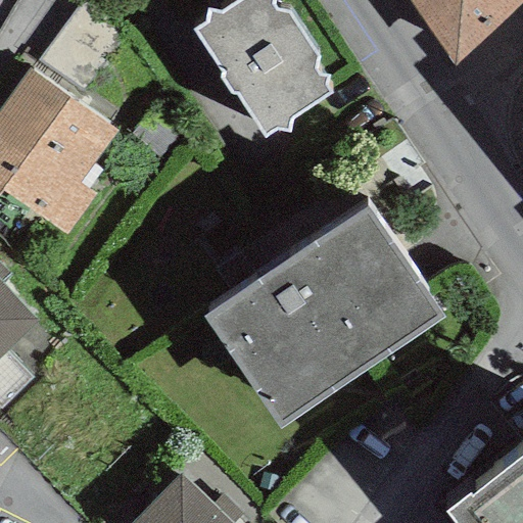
[(82,92),(130,27),(92,0),(81,0),(38,61),(82,92)]
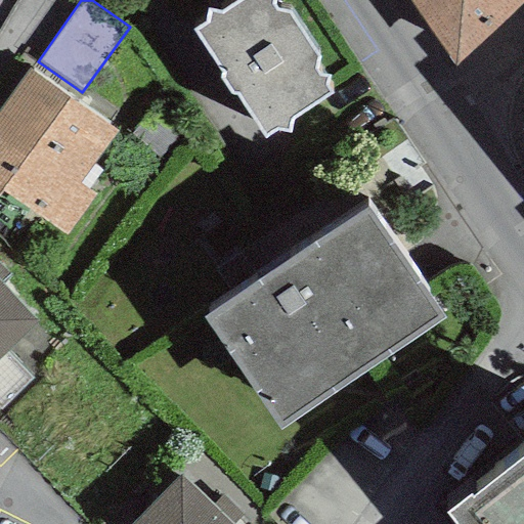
[(289,132),(291,119),(330,95),(324,85),(326,77),(318,76),(315,70),(317,59),(288,13),(275,9),(271,4),(271,0),(239,0),(220,13),(208,11),(205,25),(192,31),(221,73),(220,79),(229,94),(236,93),(263,137),(275,130),(289,132)]
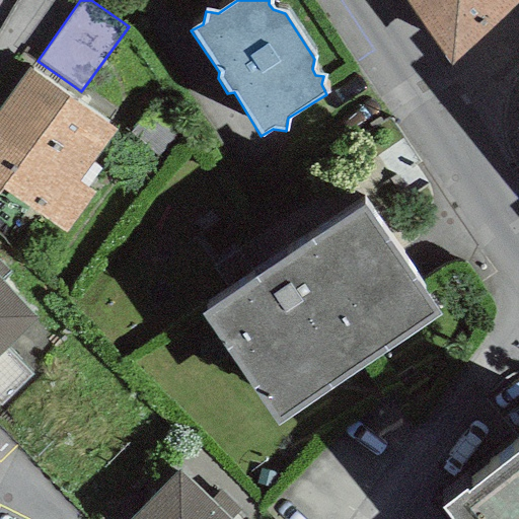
[(518,0),(404,0),(451,64),(518,0)]
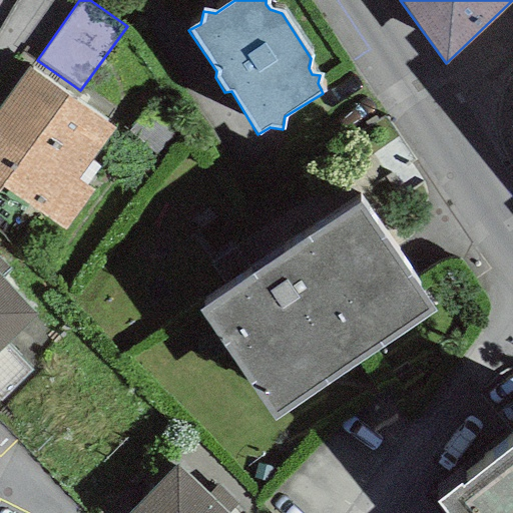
[(0,188),(2,186),(62,230),(91,190),(77,180),(114,128),(28,66),(0,104),(0,188)]
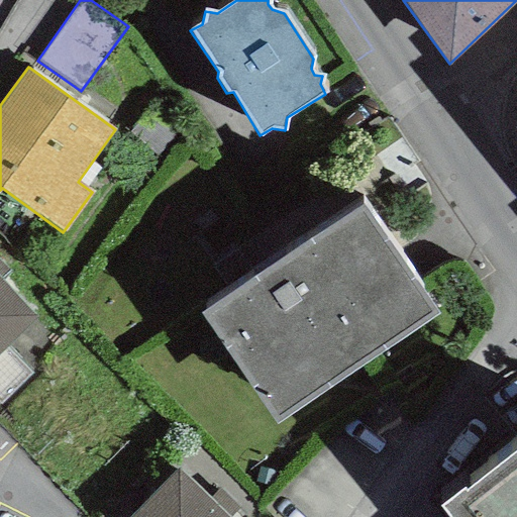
[(148,112),(129,132),(163,162),(181,141),(148,112)]
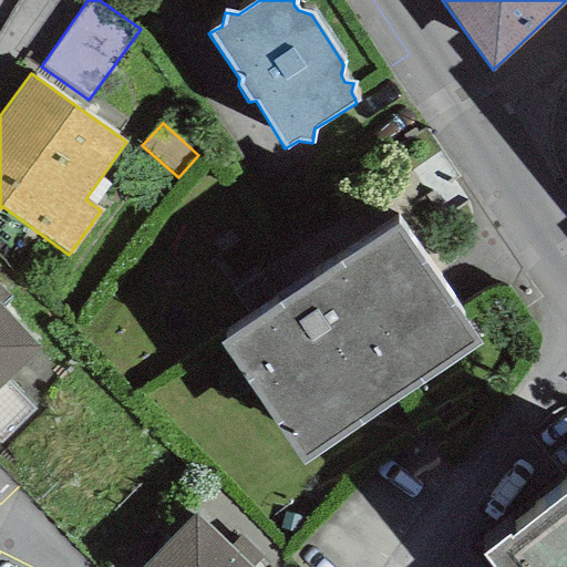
[(398,226),(220,343),(302,464),(483,342),(398,226)]
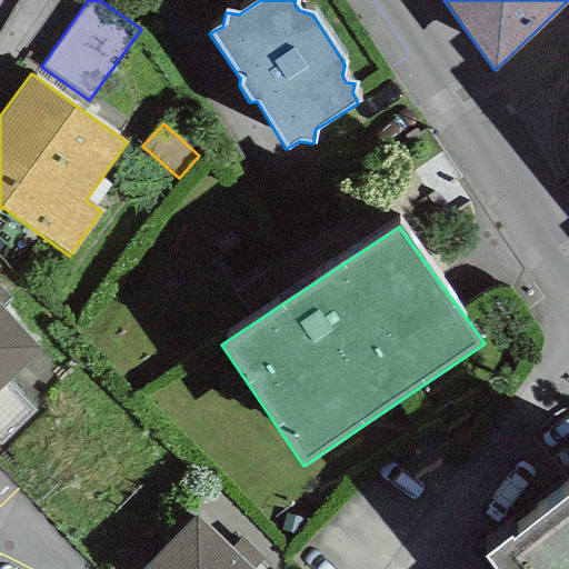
[(0,289),(0,387),(39,352),(0,308),(10,299),(0,289)]
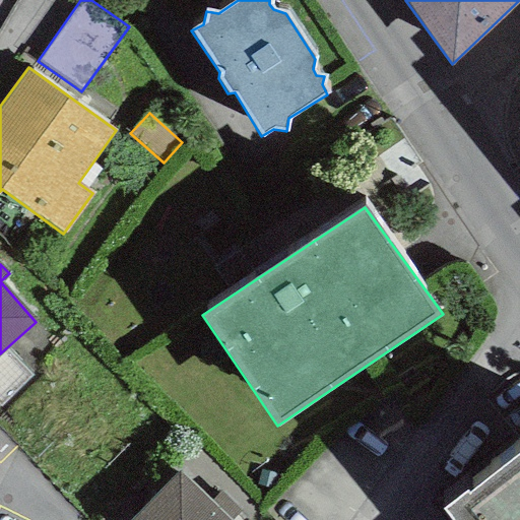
[(519,519),(519,454),(468,496),(465,493),(443,510),(450,519),(519,519)]
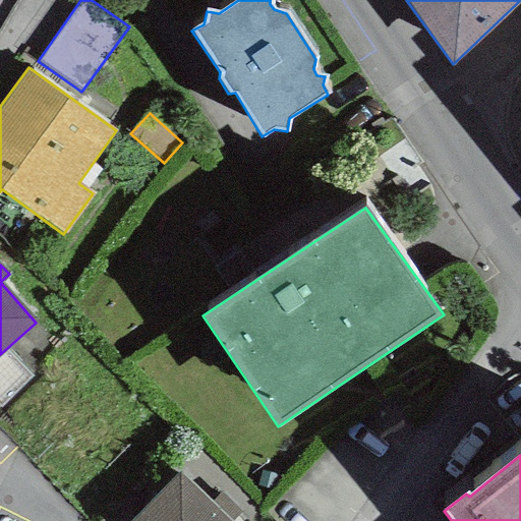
[(228,520),(211,503),(177,471),(128,520),(228,520)]
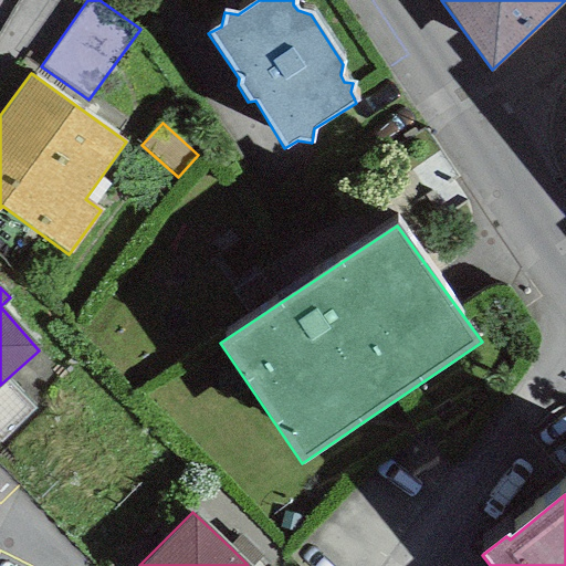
[(229,546),(248,565),(254,565),(263,557),(241,535),(229,546)]
